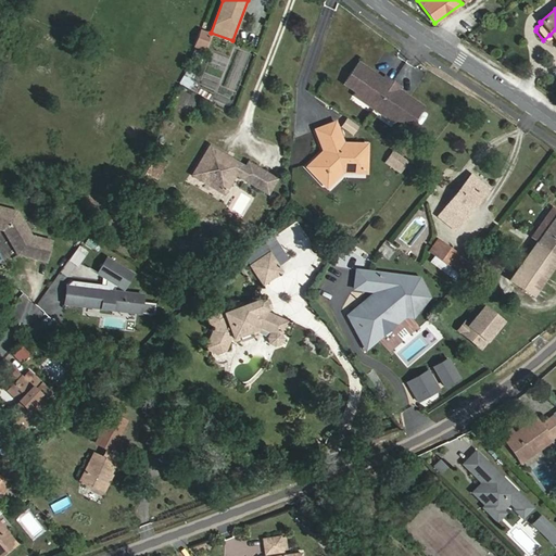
[(555,29),(550,35),(543,40),(546,40),(552,37),(553,38),(555,42),(555,29)]
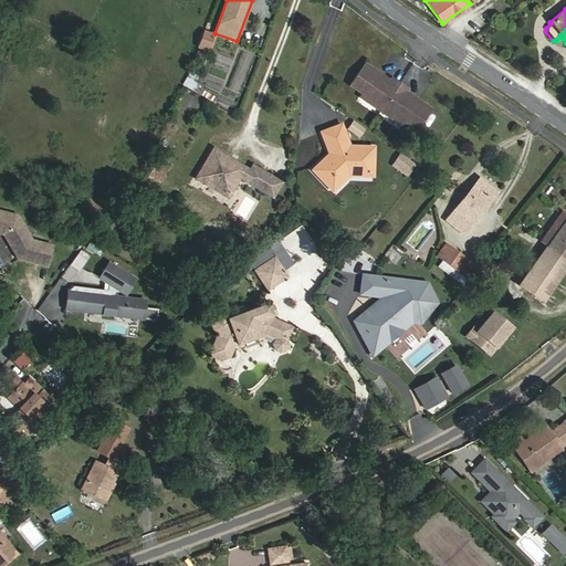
[(213,35),(203,31),(198,45),(208,49),(213,35)]
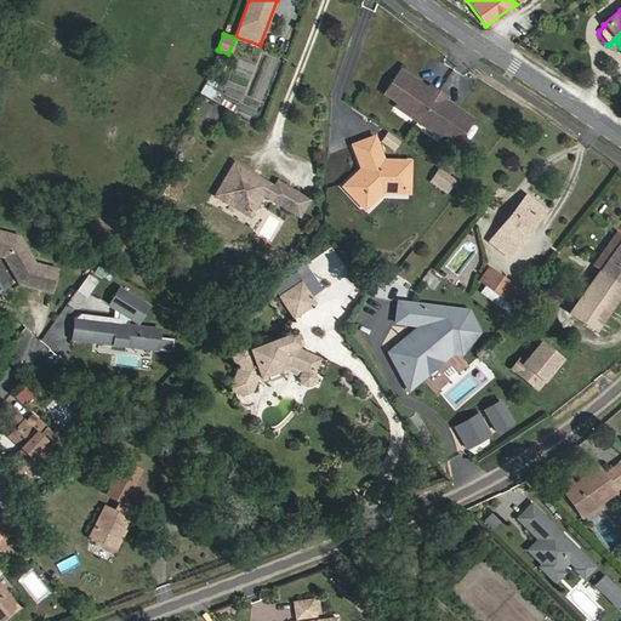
[(398,66),(383,89),(397,97),(408,106),(406,109),(417,117),(428,124),(431,120),(443,129),(456,136),(472,113),(456,103),(454,104),(450,102),(450,98),(443,95),(445,91),(437,86),(428,80),(427,84),(420,80),(416,80),(414,79),(414,75),(398,66)]
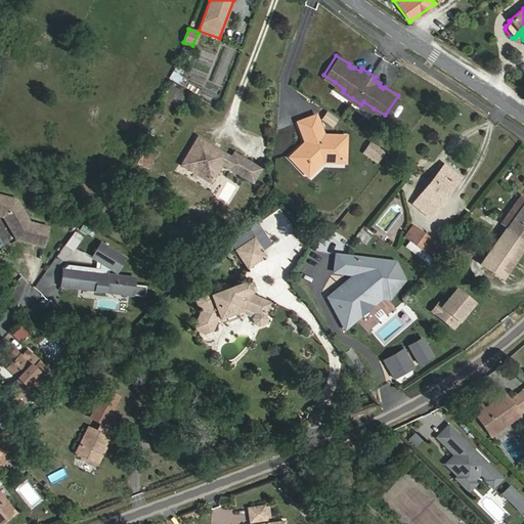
[(173,71),(170,79),(181,83),(184,75),(173,71)]
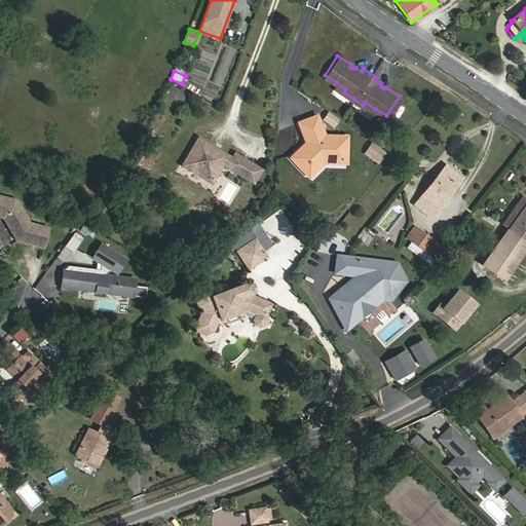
[(320,162),(345,161),(344,139),(322,139),(313,118),(295,125),(301,143),(305,142),(307,146),(303,150),(301,148),(289,161),(304,177),(320,162)]
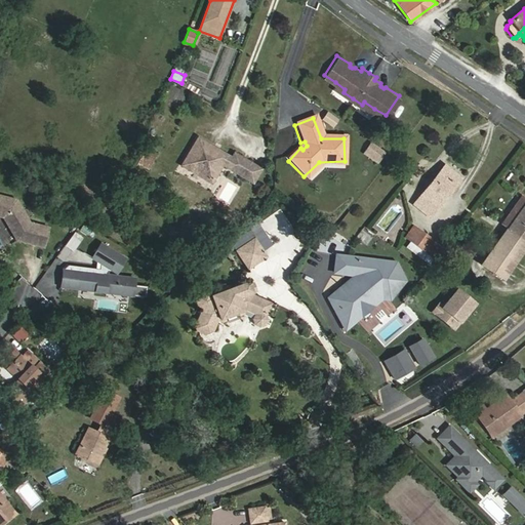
[(233,160),(198,139),(182,168),(191,173),(193,169),(212,182),(221,167),(254,185),(261,171),(235,156),(233,160)]
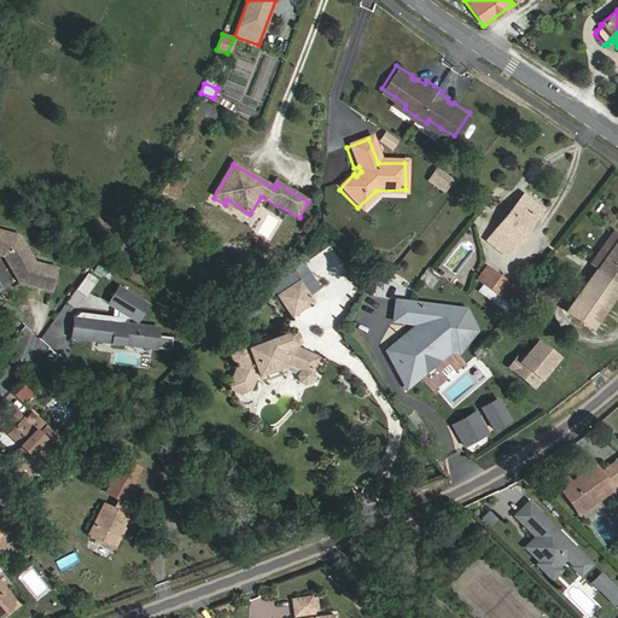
[(427,180),(447,193),(456,179),(438,165),(427,180)]
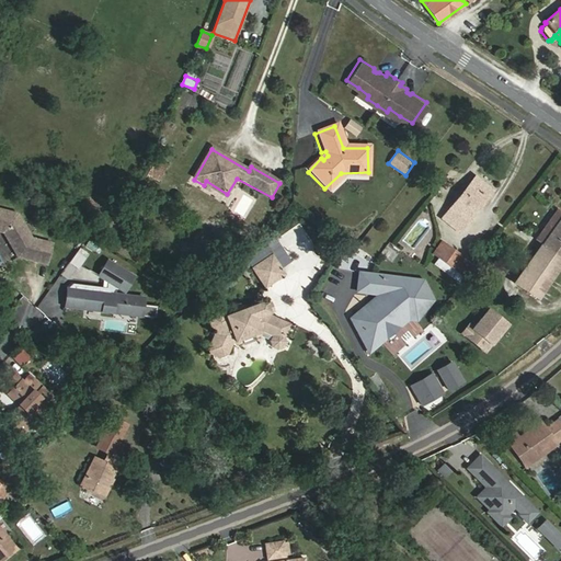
[(368,176),(368,172),(341,173),(324,189),(328,193),(343,176),(368,176)]
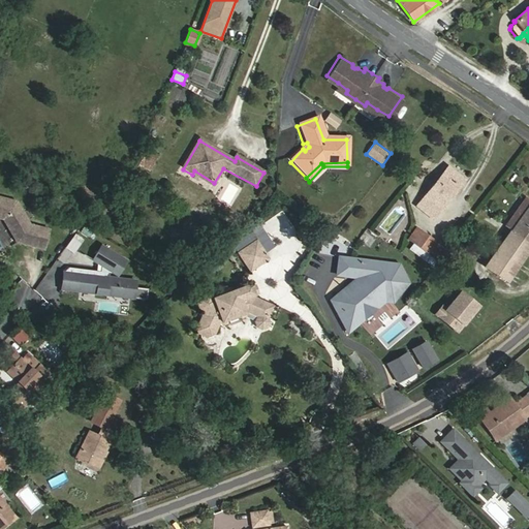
[(440,210),(464,180),(447,167),(424,196),(440,210)]
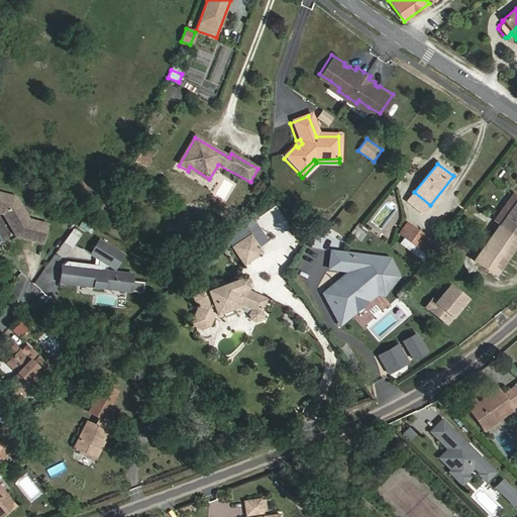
[(207,182),(209,179),(190,167),(188,171),(207,182)]
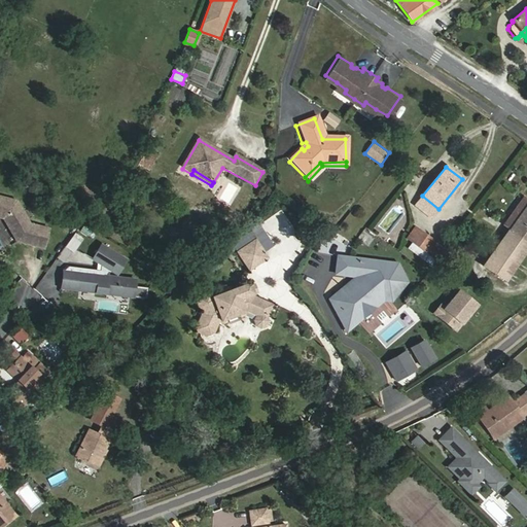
[(28,224),(14,201),(0,197),(0,217),(2,218),(14,241),(19,239),(24,240),(26,245),(41,249),(46,230),(28,224)]
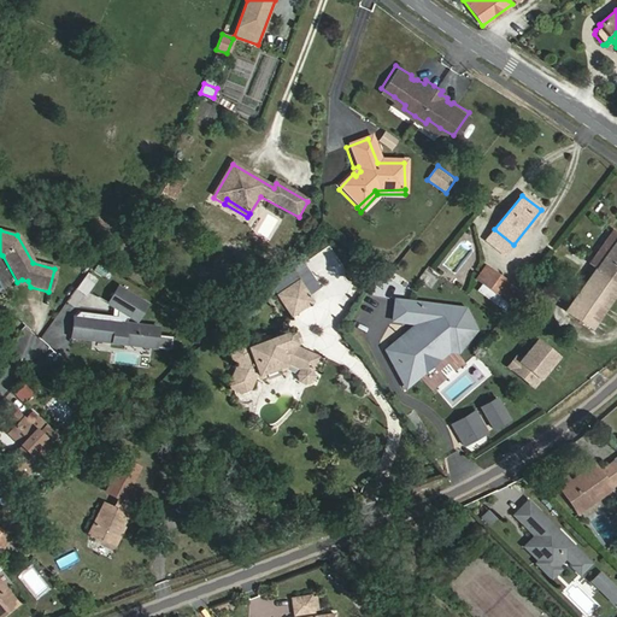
[(582,304),(599,317),(616,291),(616,235),(611,231),(589,263),(597,268),(565,311),(573,317),(582,304)]
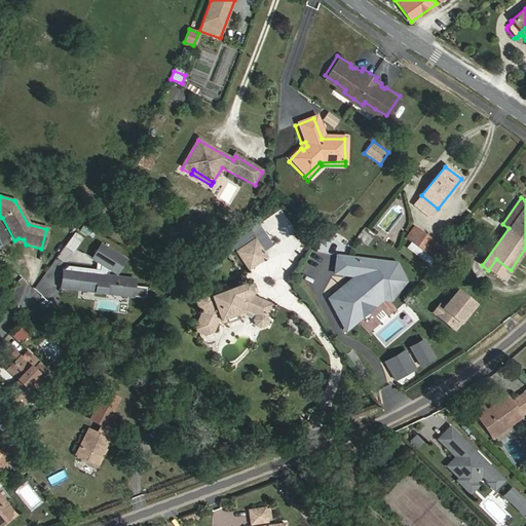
[(443,248),(414,226),(405,238),(436,259),(443,248)]
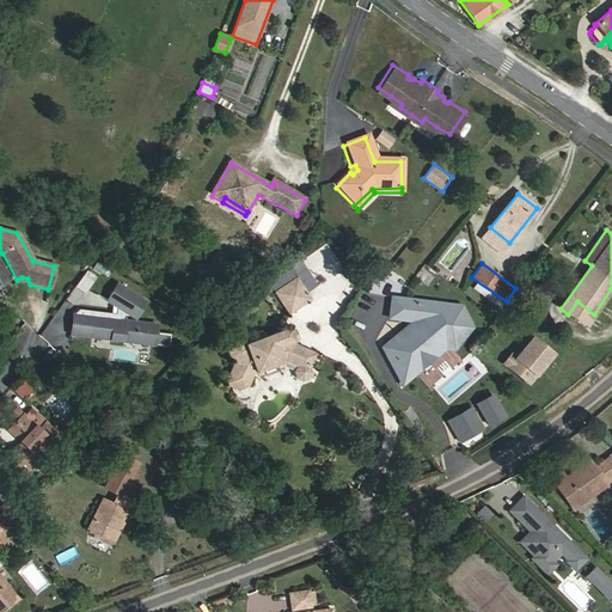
[(298,277),(275,292),(291,316),(313,301),(298,277)]
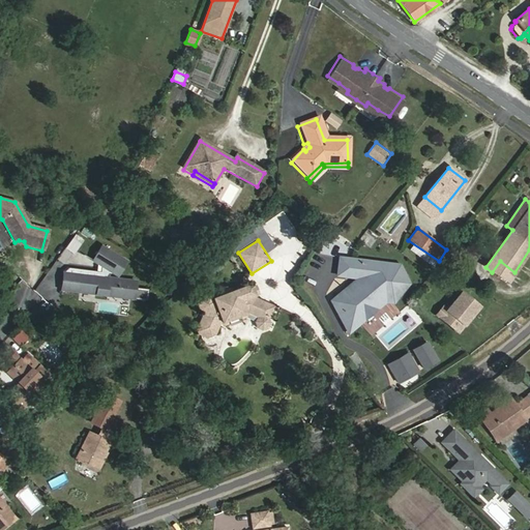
[(60,274),(58,291),(77,293),(77,289),(92,291),(92,295),(105,296),(105,293),(118,294),(118,298),(130,300),(133,283),(105,280),(101,278),(109,272),(117,276),(125,262),(100,247),(92,262),(100,267),(99,273),(66,269),(60,274)]
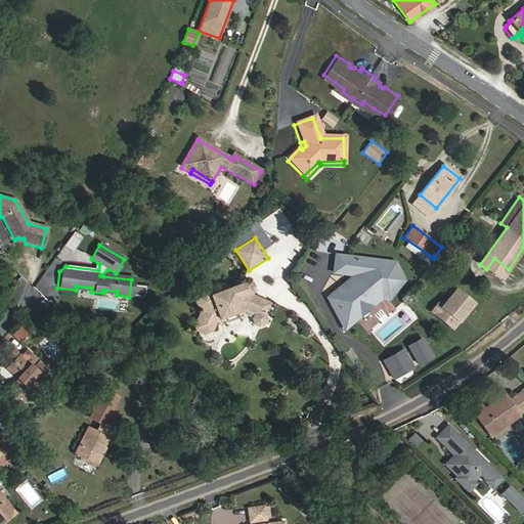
[(347,258),(335,256),(333,273),(345,274),(347,258)]
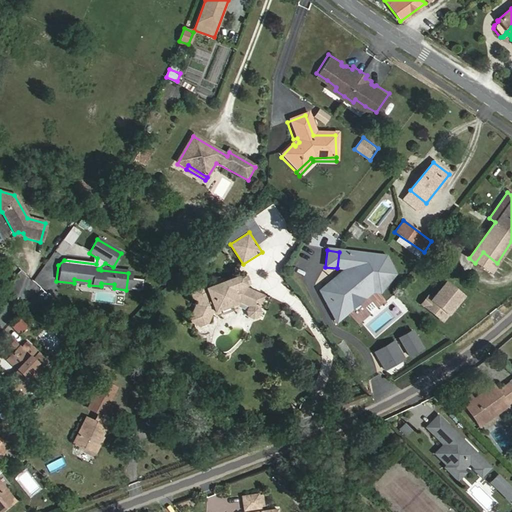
[(384,257),(339,252),(337,268),(349,270),(323,293),(338,321),(348,311),(342,298),(353,287),(369,289),(377,290),(393,274),(384,257)]
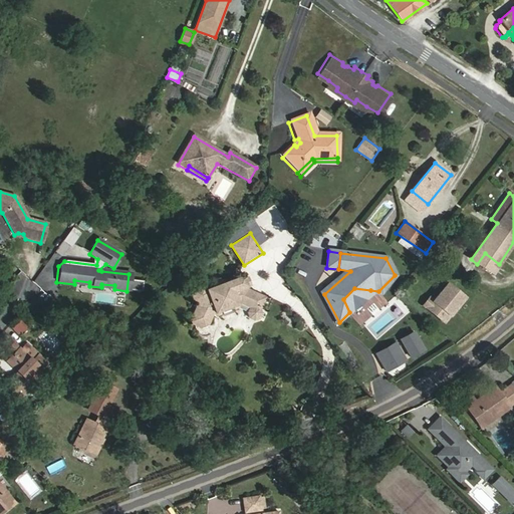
[(491,274),(499,264),(485,253),(477,264),(491,274)]
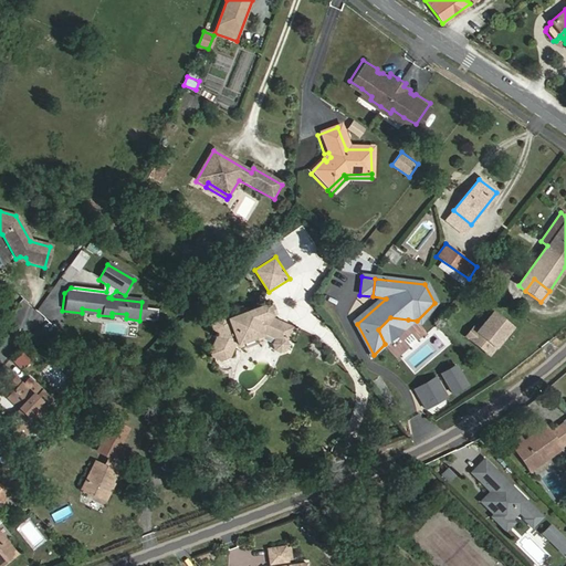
[(208,321),(216,338),(208,356),(221,362),(230,358),(236,347),(238,347),(259,338),(263,338),(264,335),(274,339),(273,345),(275,350),(280,353),(286,352),(289,346),(286,341),(290,338),(294,327),(273,318),(270,307),(264,306),(226,321),(223,315),(208,321)]
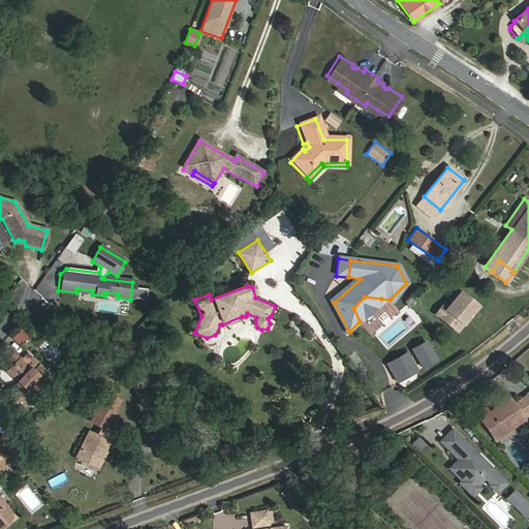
[(365,297),(353,308),(360,321),(381,299),(365,297)]
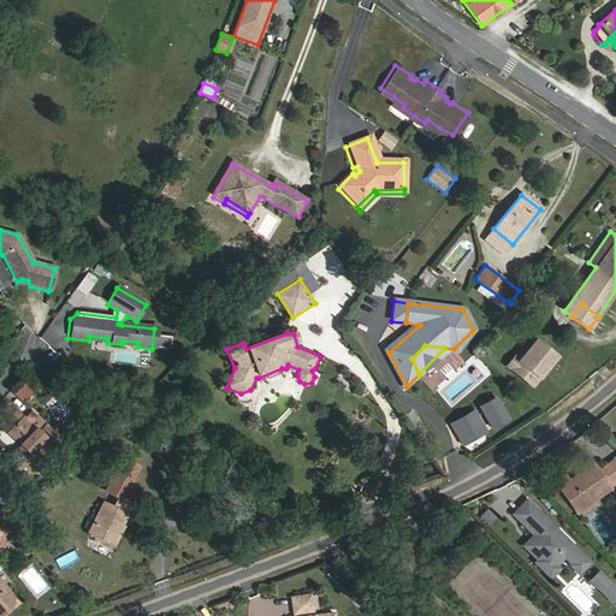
[(529,386),(555,359),(540,345),(532,355),(527,350),(517,361),(522,366),(515,374),(529,386)]
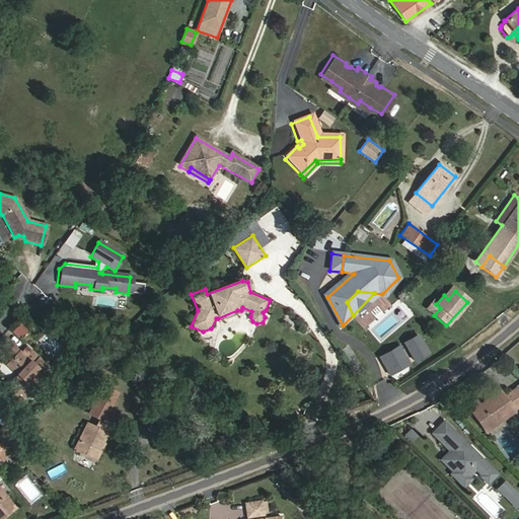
[(434,315),(440,308),(436,304),(432,301),(426,308),(434,315)]
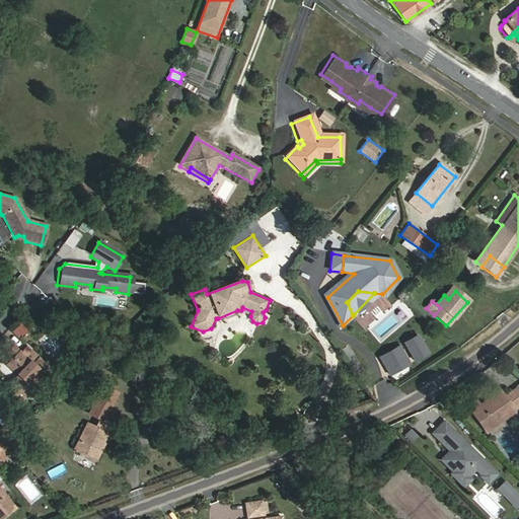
[(402,343),(404,346),(419,339),(417,335),(402,343)]
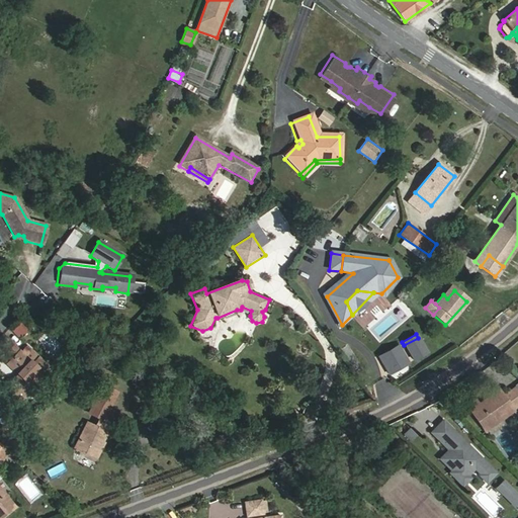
[(404,345),(413,360),(426,352),(418,338),(404,345)]
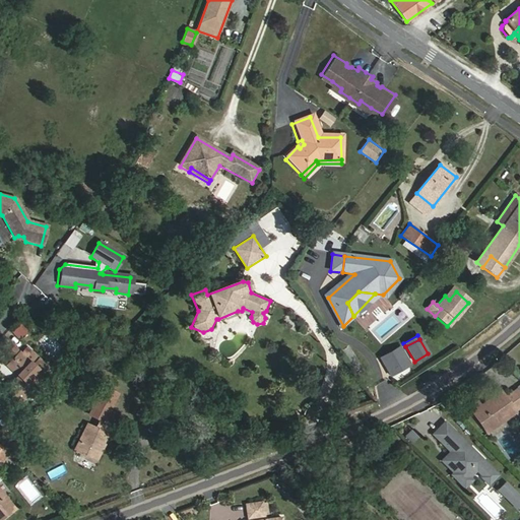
[(21,351),(13,344),(6,351),(11,356),(5,364),(17,376),(21,379),(6,394),(16,403),(50,369),(26,345),(21,351)]
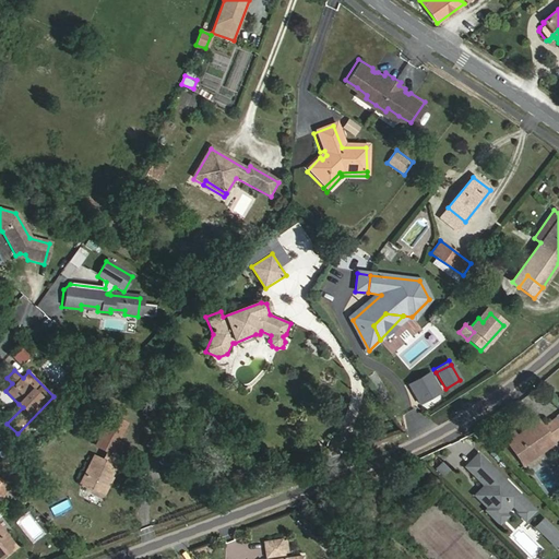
[(407,384),(409,389),(430,377),(428,372),(407,384)]
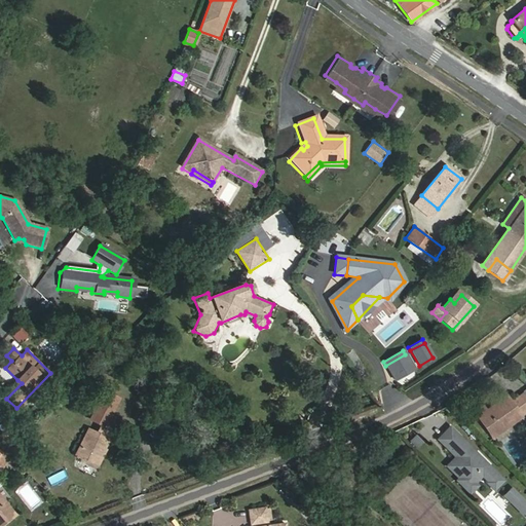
[(405,354),(385,366),(393,380),(413,369),(405,354)]
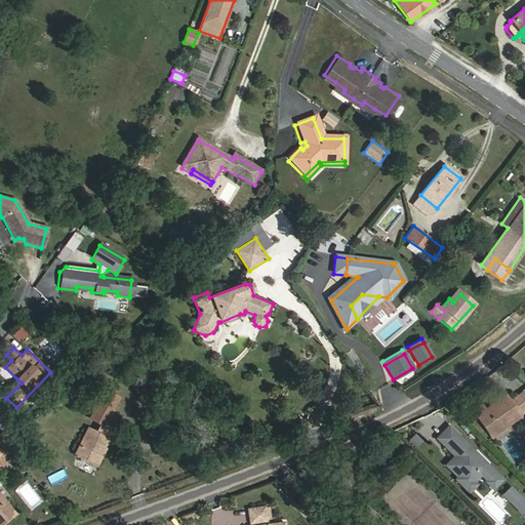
[(2,395),(6,398),(22,382),(17,379),(2,395)]
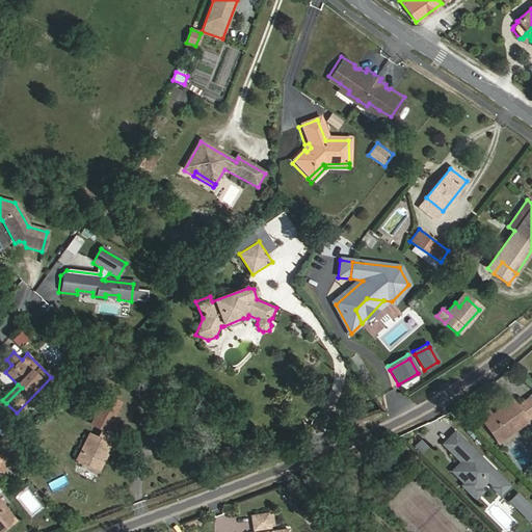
[(77,458),(99,470),(110,446),(113,447),(118,436),(107,430),(121,403),(106,396),(92,423),(103,428),(98,437),(89,433),(77,458)]
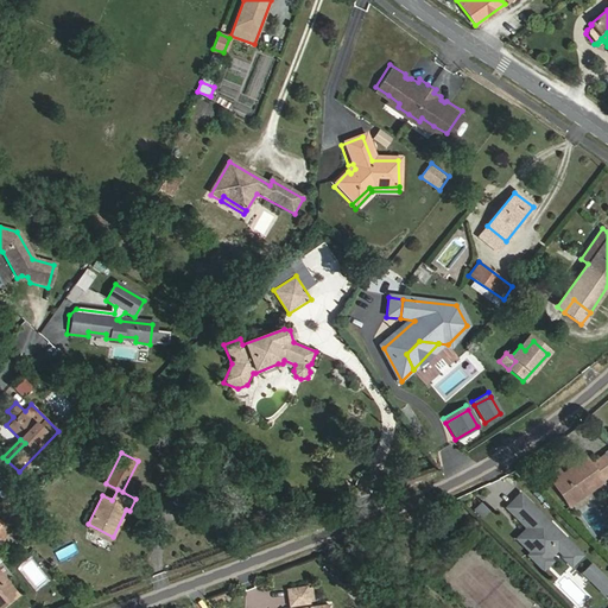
[(570,507),(607,479),(607,457),(606,455),(591,464),(587,457),(563,474),(559,469),(550,476),(570,507)]
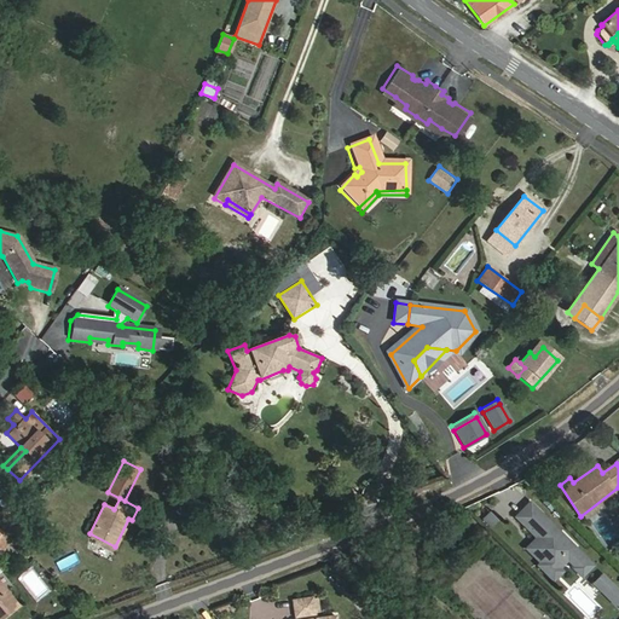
[(530,502),(515,516),(536,537),(532,542),(533,543),(527,549),(541,562),(547,567),(557,567),(559,567),(567,559),(574,566),(573,567),(582,574),(593,563),(574,547),(573,548),(566,541),(567,539),(530,502)]
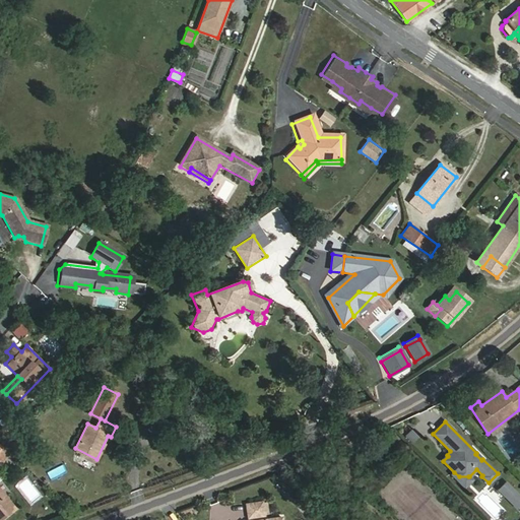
[(9,424),(0,430),(7,440),(15,435),(9,424)]
